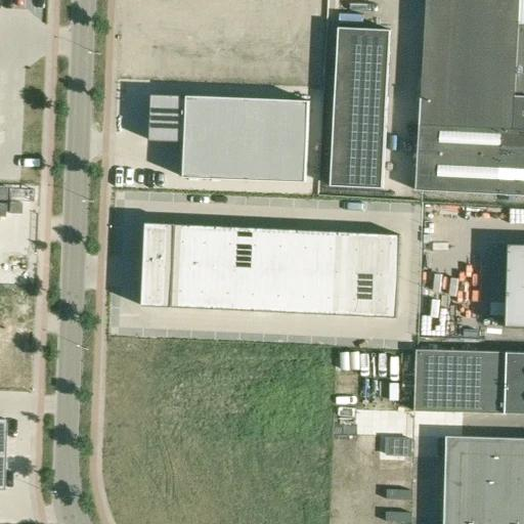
[(424,0),(420,110),(416,189),(523,194),(523,22),(517,22),(517,0),(424,0)]
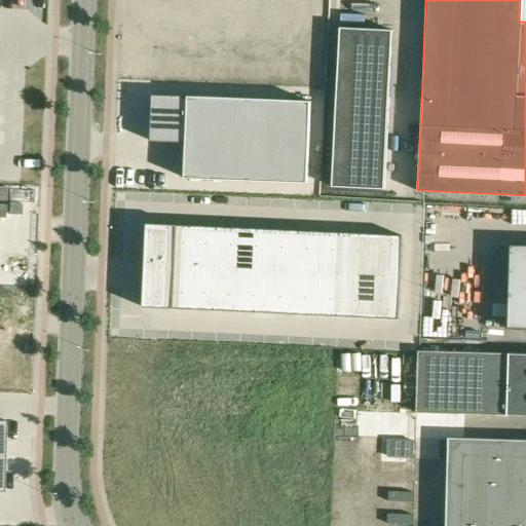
[(391,33),(338,31),(332,187),(384,190),(391,33)]
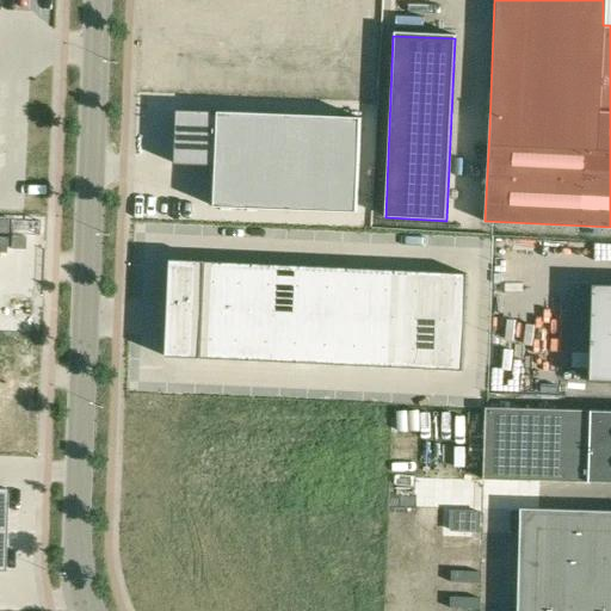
[(362,119),(177,111),(174,165),(216,167),(214,208),(357,215),(362,119)]
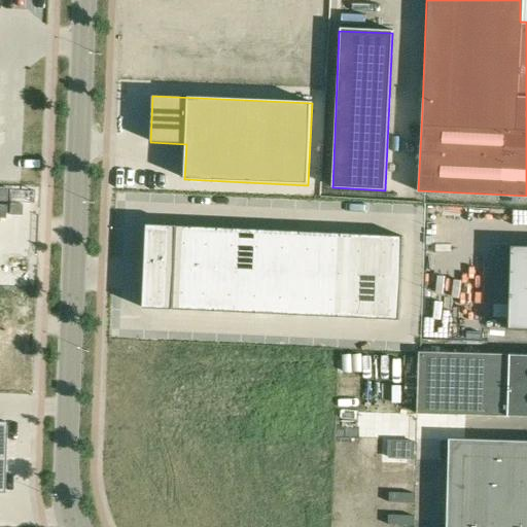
[(21,212),(22,201),(9,201),(9,212),(21,212)]
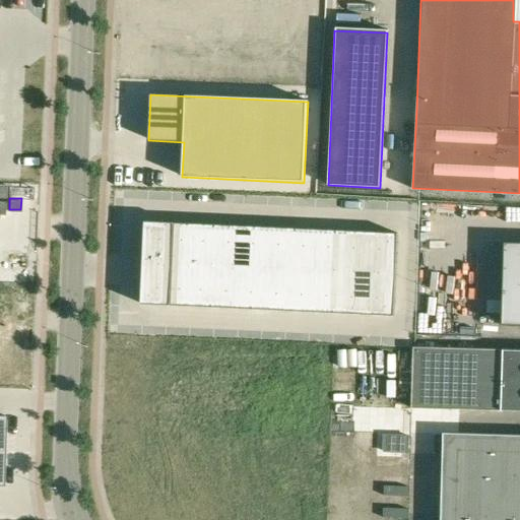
[(400,231),(147,217),(144,300),(397,313),(400,231)]
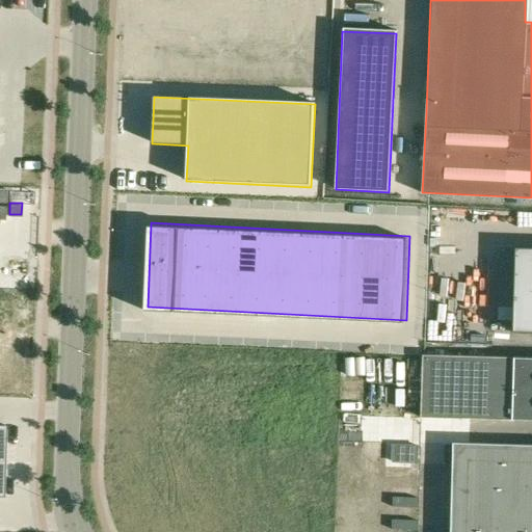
[(531,248),(516,248),(514,334),(531,334),(531,248)]
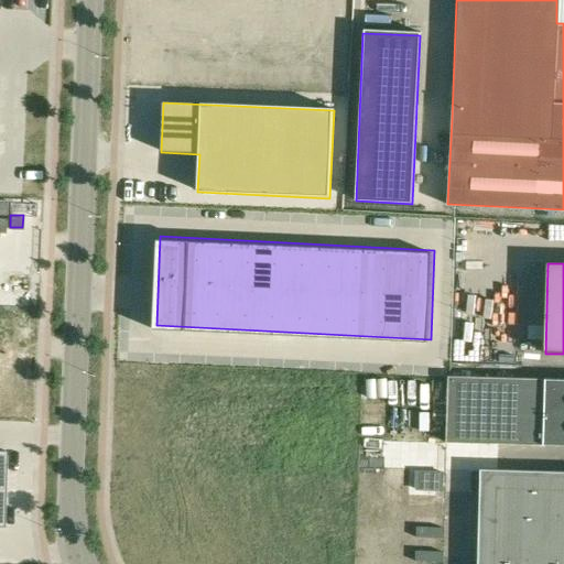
[(447,442),(543,445),(563,445),(563,378),(448,376),(447,442)]
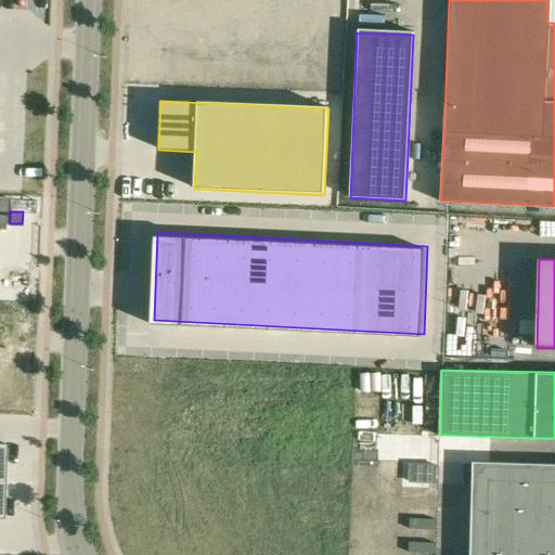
[(554,554),(554,464),(474,462),(470,554),(554,554)]
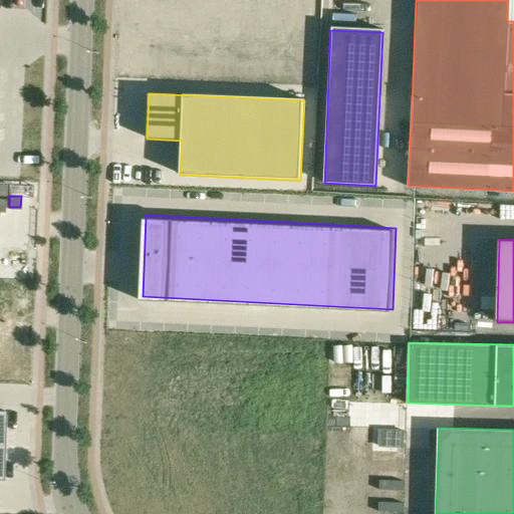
[(404,431),(395,431),(395,448),(403,448),(404,431)]
